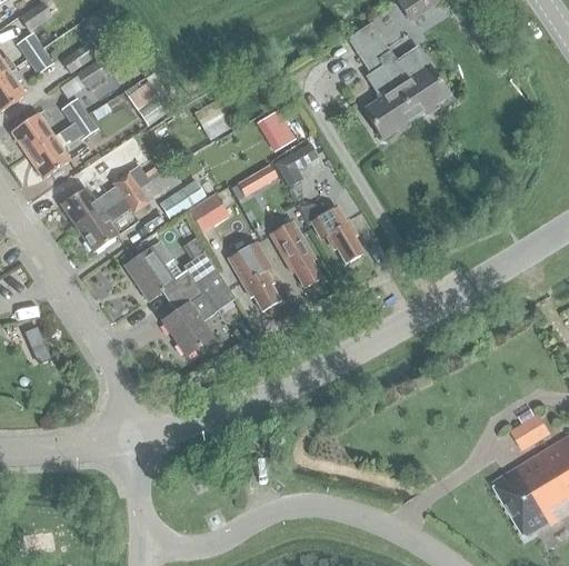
[(400,0),(410,17),(438,1),(437,0),(400,0)]
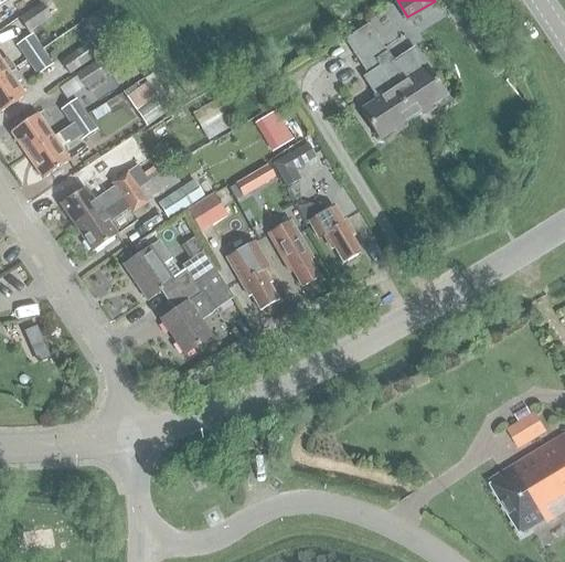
[(19,17),(28,30),(51,14),(41,1),(19,17)]
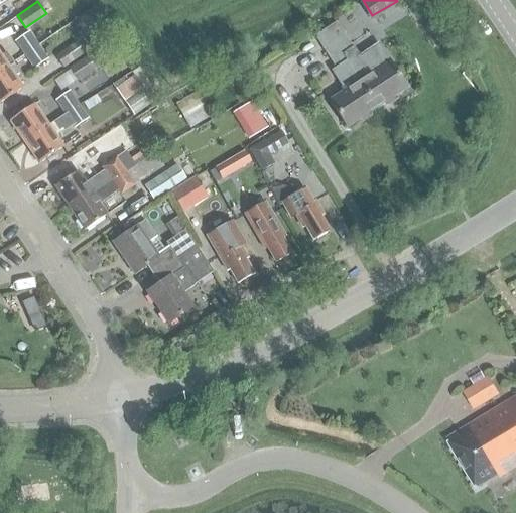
[(344,32),(336,20),(314,33),(323,46),(344,32)]
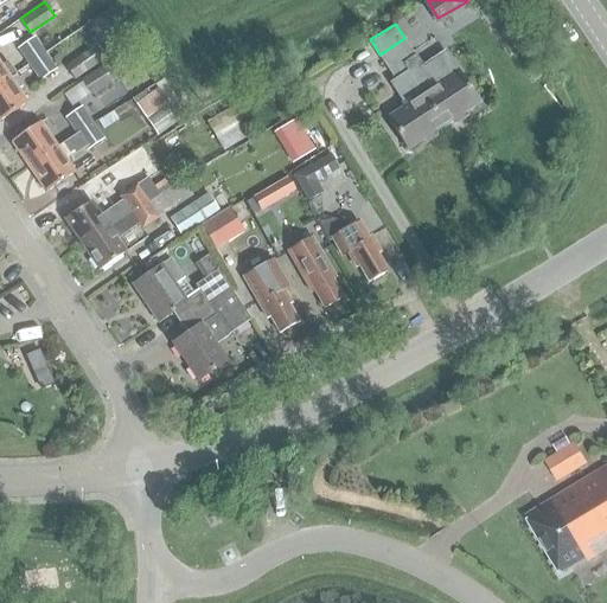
[(107,51),(120,42),(112,31),(100,39),(107,51)]
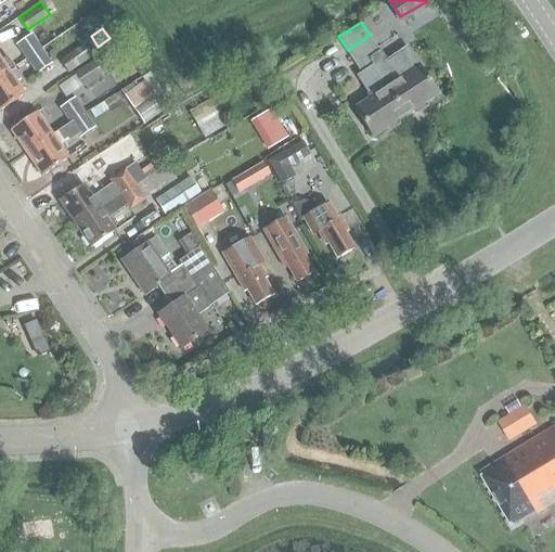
[(40,47),(31,34),(18,42),(27,55),(40,47)]
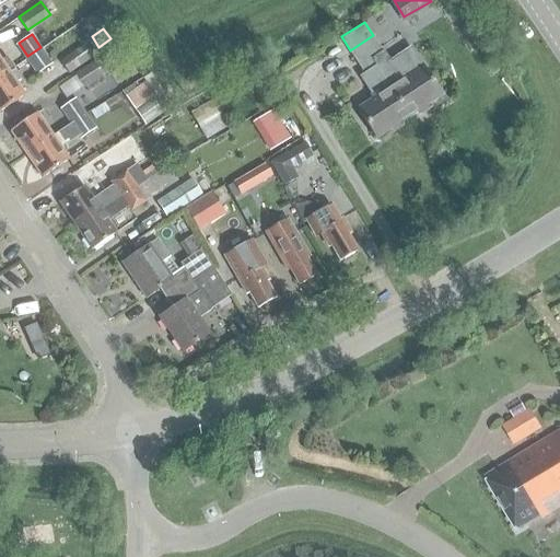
[(373,35),(350,50),(359,64),(371,56),(382,48),(373,35)]
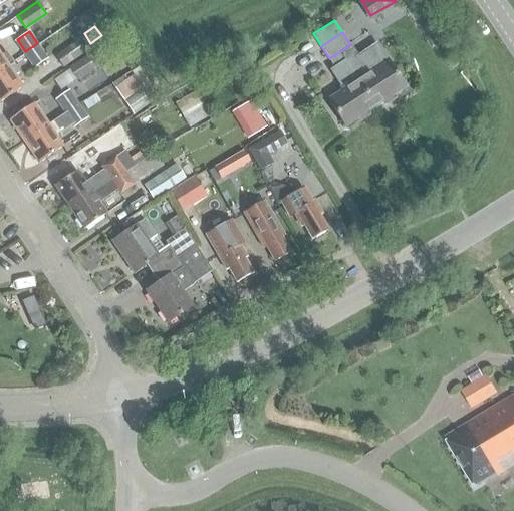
[(76,39),(54,53),(62,64),(83,50),(76,39)]
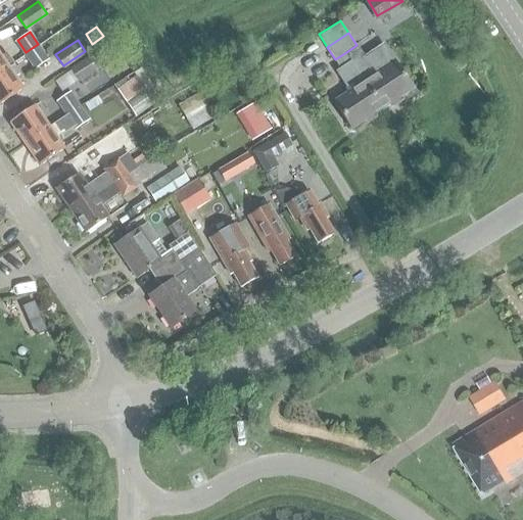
[(26,52),(35,65),(47,57),(38,44),(26,52)]
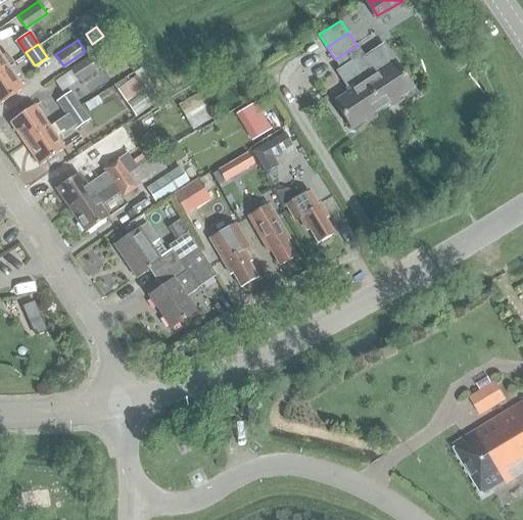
[(361,75),(381,107),(411,89),(393,61),(382,44),(364,56),(357,45),(346,52),(350,59),(353,63),(361,75)]
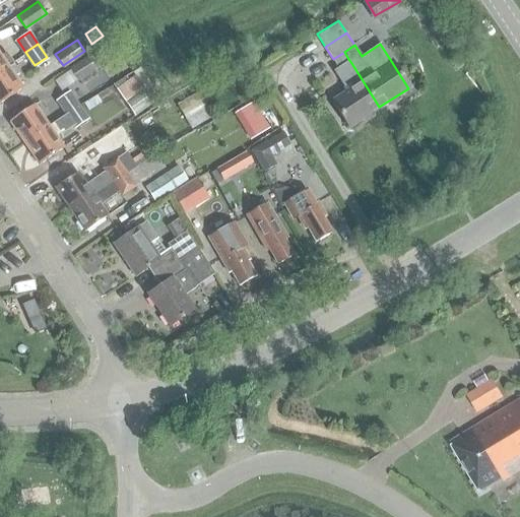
[(0,69),(8,64),(7,63),(12,59),(6,50),(0,53),(0,52),(0,69)]
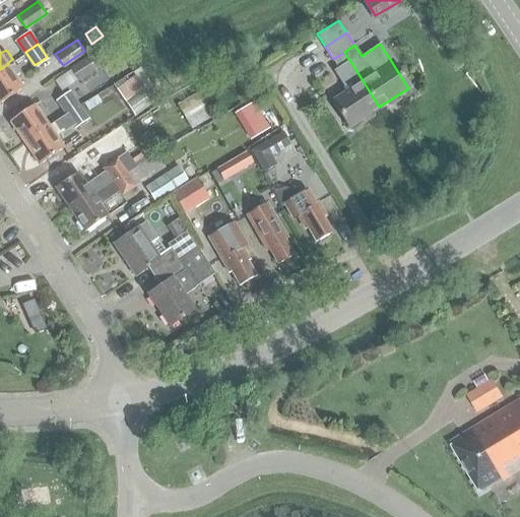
[(348,59),(344,52),(333,59),(338,66),(348,59)]
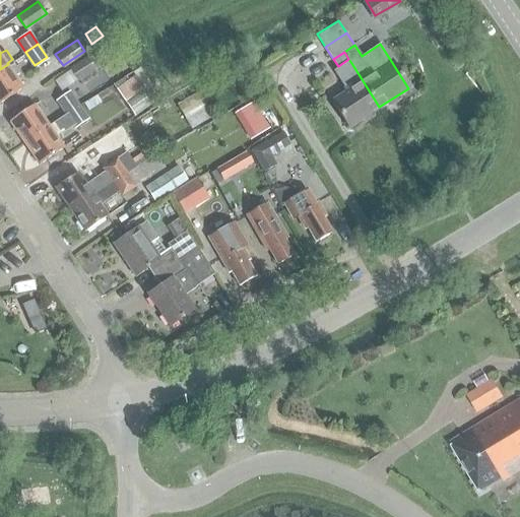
[(101,65),(92,54),(70,68),(78,80),(94,69),(101,65)]
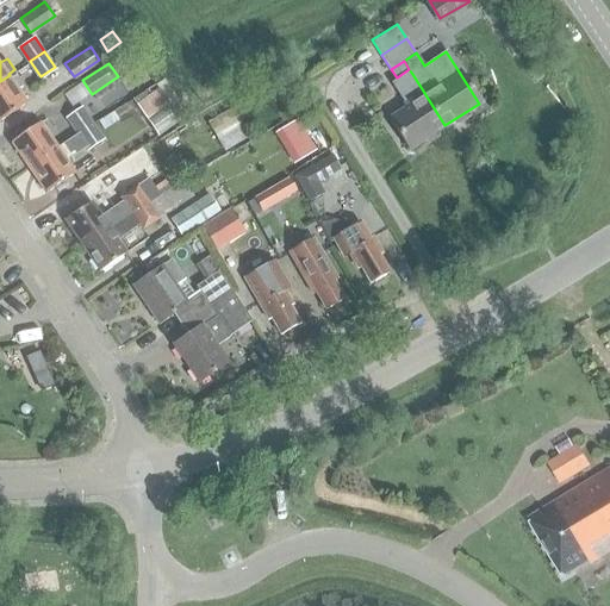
[(409,148),(444,125),(421,87),(412,74),(409,69),(397,77),(391,81),(404,100),(410,97),(412,101),(405,106),(388,117),(409,148)]
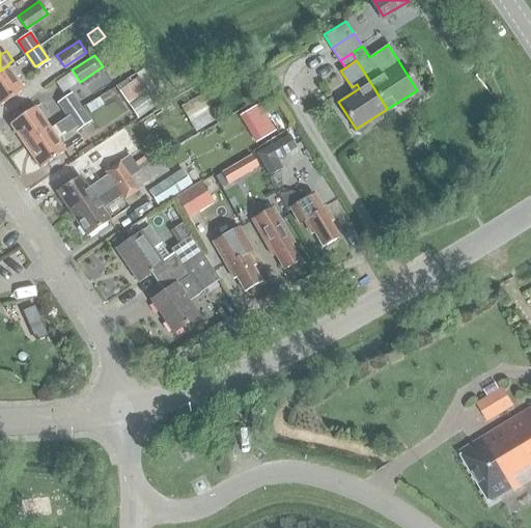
[(14,61),(8,65),(0,71),(0,103),(23,87),(16,76),(21,73),(14,61)]
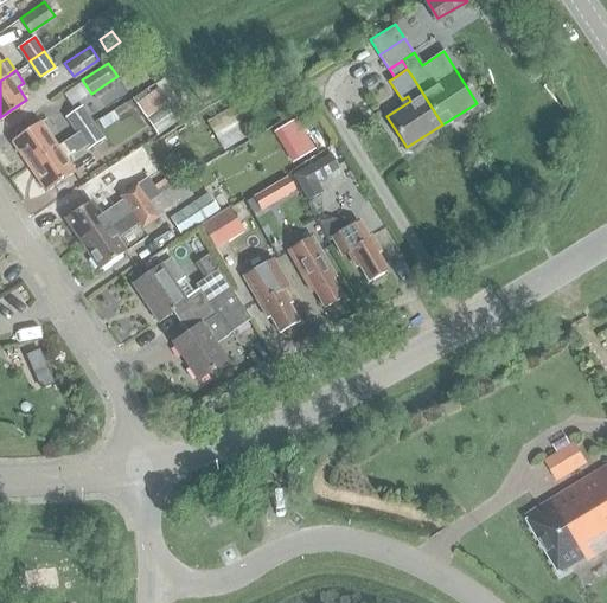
[(155,134),(180,117),(158,85),(144,95),(155,111),(145,119),(155,134)]
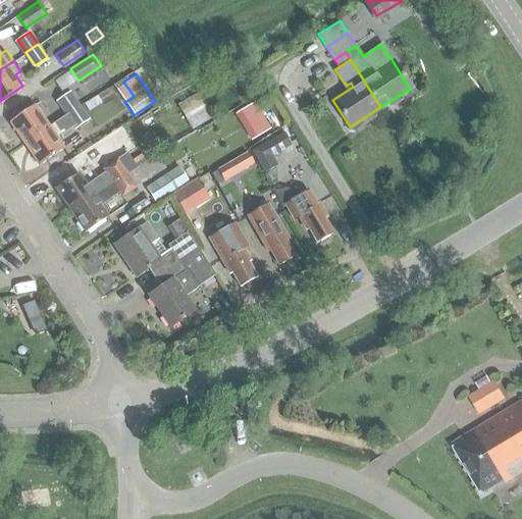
[(80,104),(70,91),(58,100),(67,113),(80,104)]
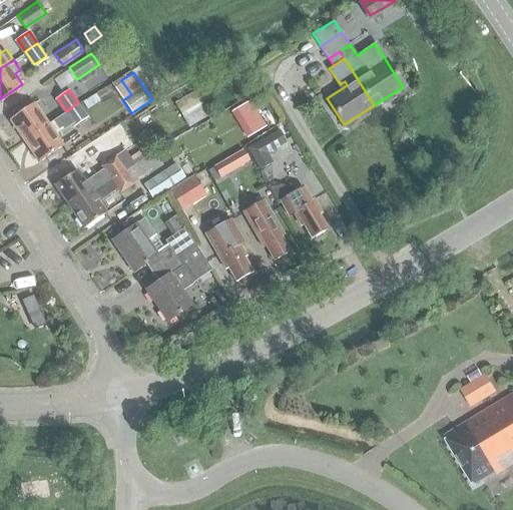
[(194,90),(174,102),(188,125),(208,113),(194,90)]
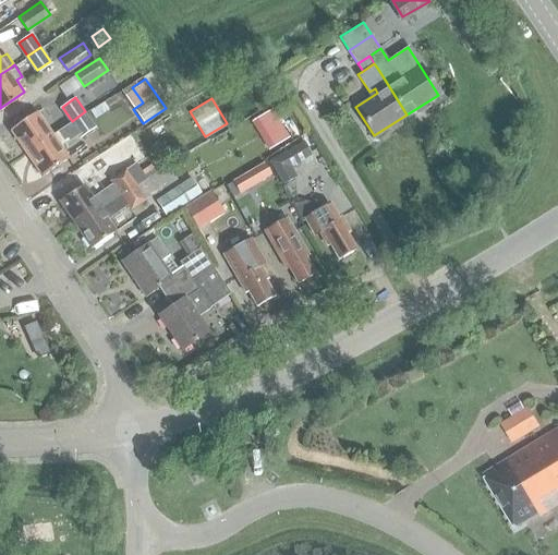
[(271,147),(289,136),(271,109),(254,120),(271,147)]
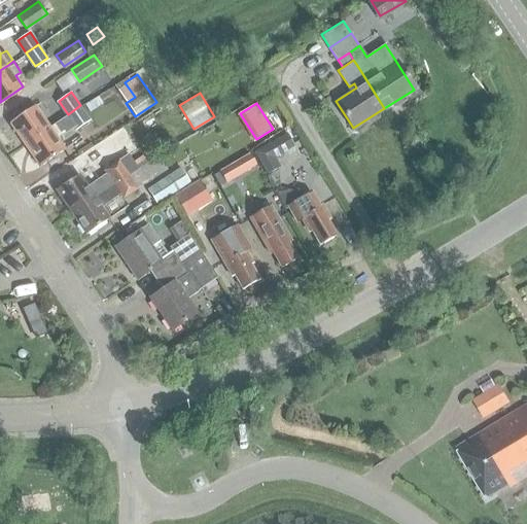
[(25,143),(49,126),(35,104),(10,120),(25,143)]
